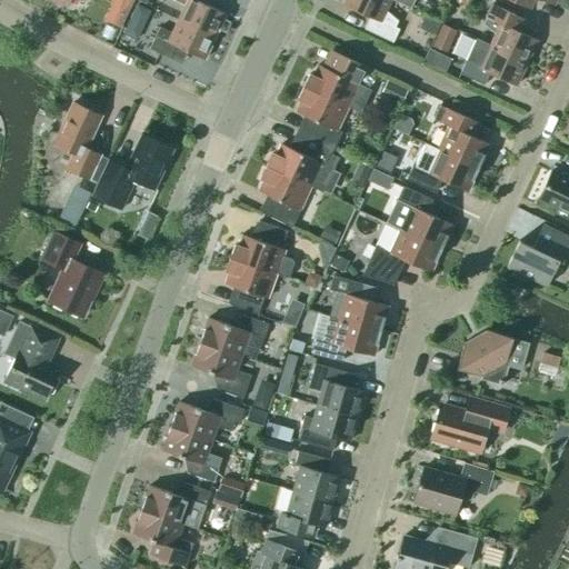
[(120,0),(117,9),(128,15),(135,0),(120,0)]
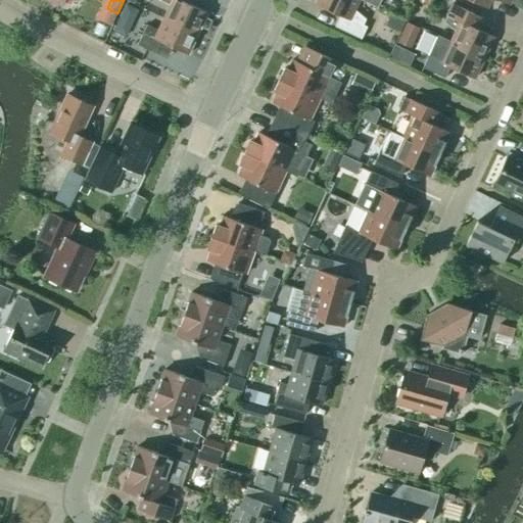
[(163,18),(197,35),(207,13),(182,2),(182,0),(158,0),(158,1),(170,6),(163,18)]
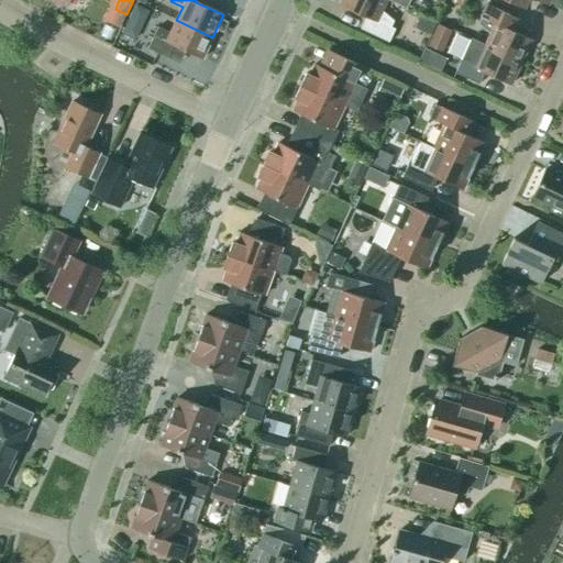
[(382,11),(387,0),(386,0),(342,0),(340,6),(366,18),(361,30),(388,43),(395,30),(390,28),(394,22),(382,11)]
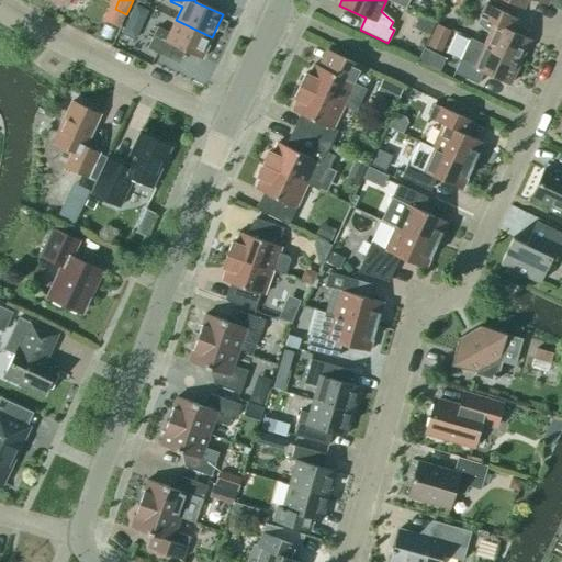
[(385,0),(386,0),(406,9),(409,0),(385,0)]
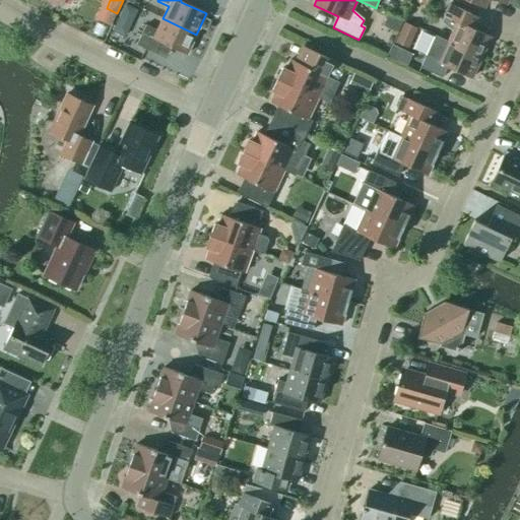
[(466,0),(490,11),(495,0),(506,5),(508,0),(466,0)]
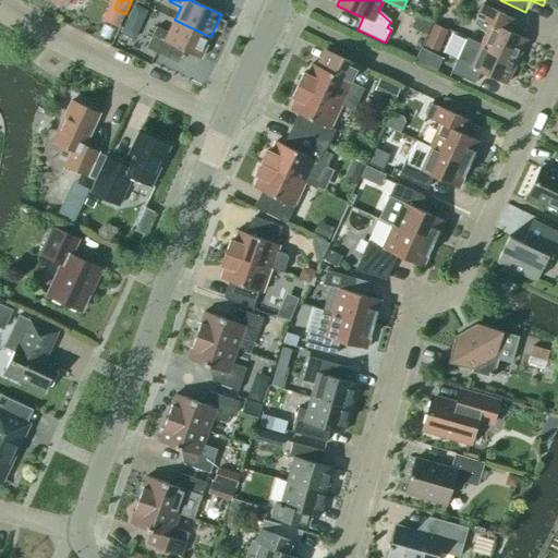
[(481,46),(517,62),(526,40),(500,28),(506,16),(483,5),(473,24),(486,34),(481,46)]
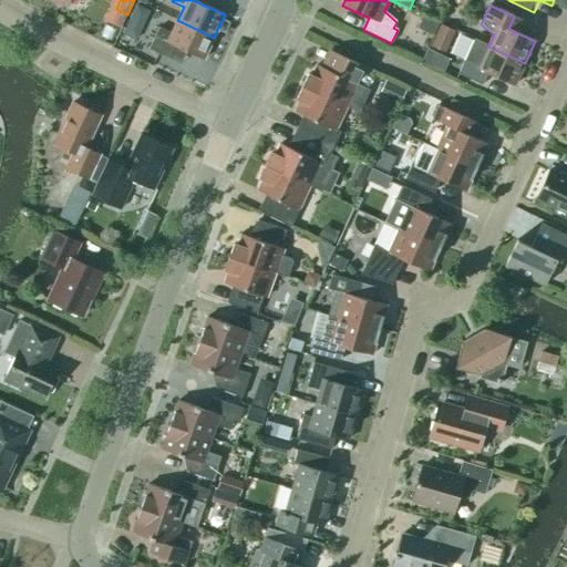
[(204,60),(214,38),(177,20),(172,33),(158,28),(148,49),(162,55),(167,43),(204,60)]
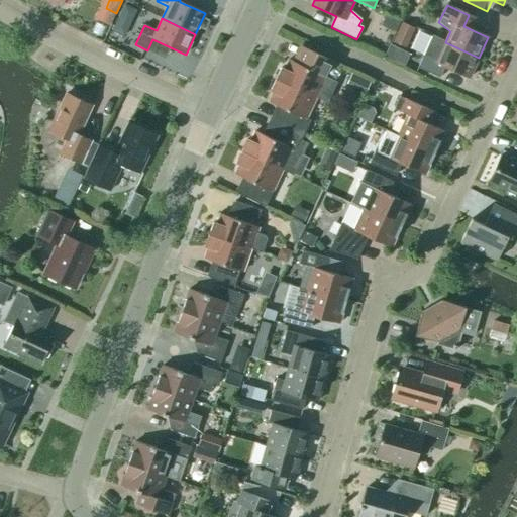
[(111,31),(123,37),(128,26),(117,20),(111,31)]
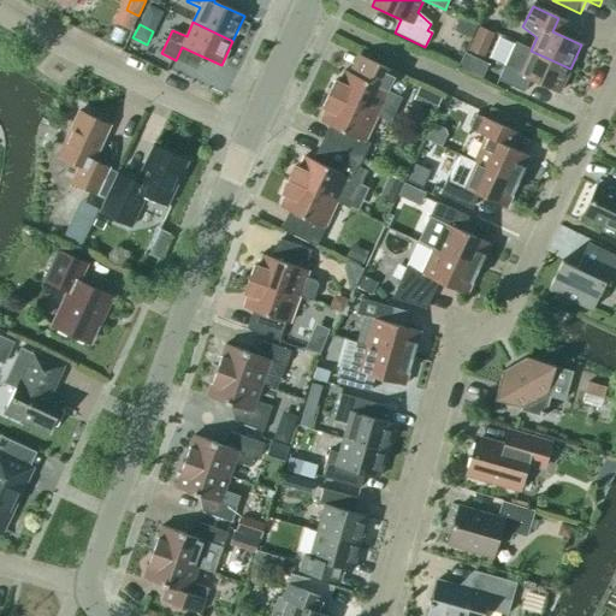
[(495,34),(479,28),(468,52),(484,58),(495,34)]
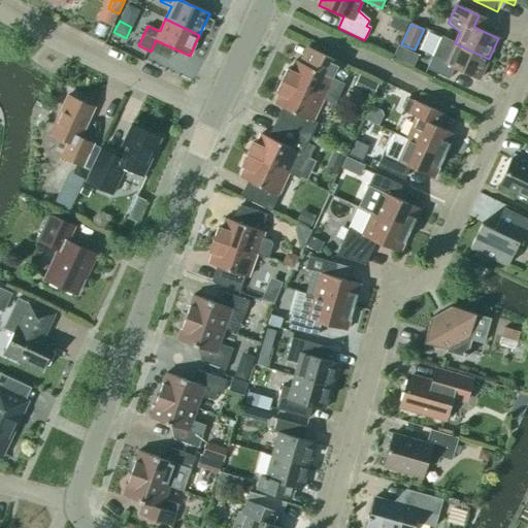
[(96,35),(105,40),(111,29),(102,25),(96,35)]
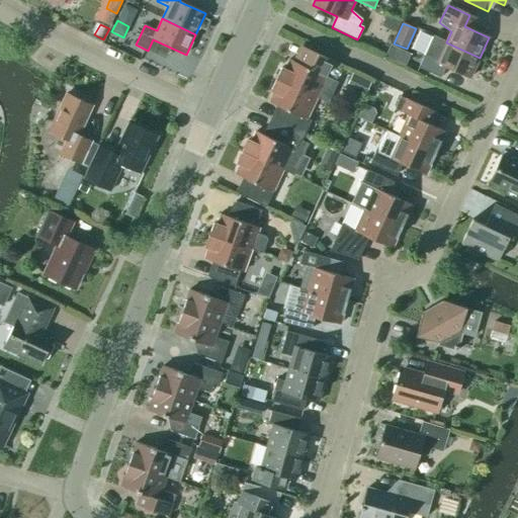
[(470,78),(480,58),(446,42),(441,53),(427,51),(419,68),(441,78),(446,67),(470,78)]
